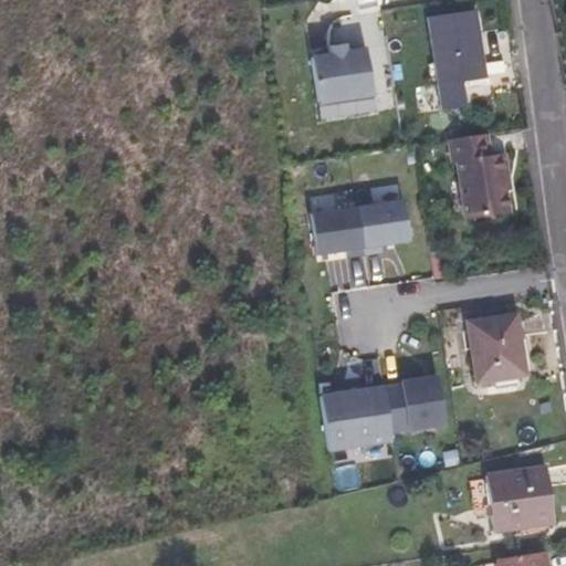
[(485,79),(475,11),(427,19),(437,85),(485,79)]
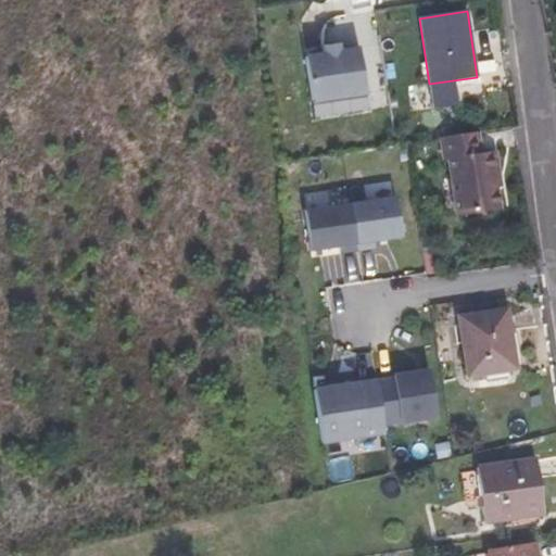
[(365,95),(358,48),(340,51),(339,43),(321,46),(323,53),(304,57),(312,102),(365,95)]
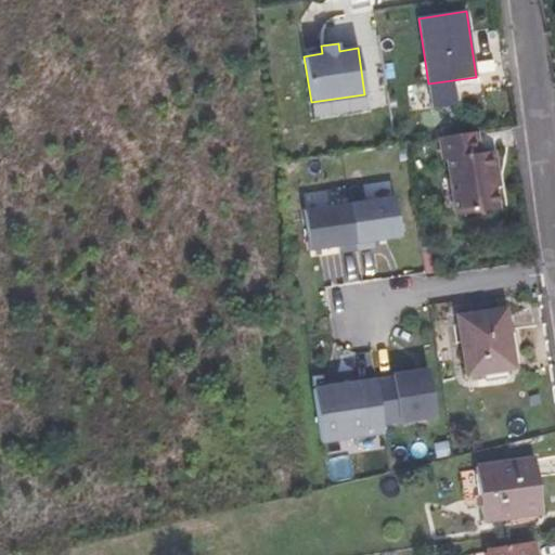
[(476,131),(438,137),(442,160),(447,160),(455,217),(498,210),(494,188),(489,153),(480,154),(476,131)]
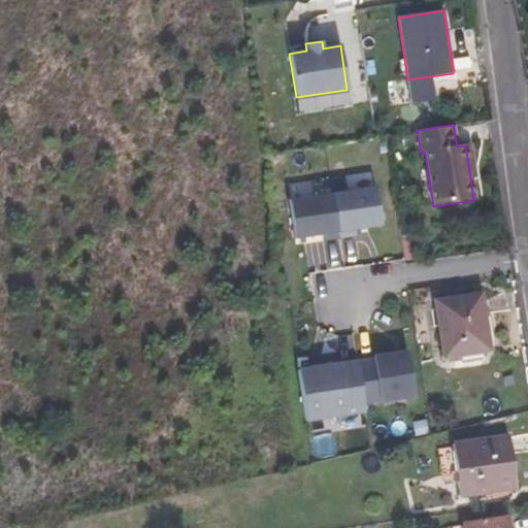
[(465,145),(470,178),(474,177),(469,144),(465,145)]
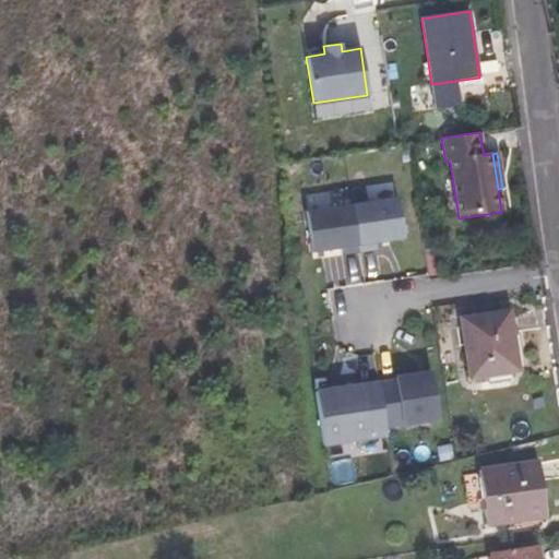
[(352,204),(359,252),(376,249),(375,242),(403,238),(397,198),(352,204)]
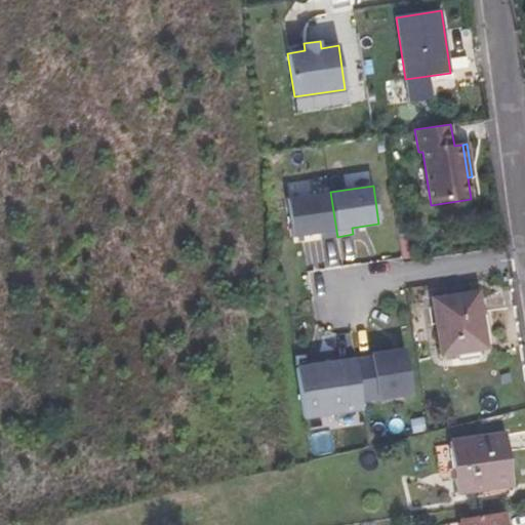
[(321,239),(337,237),(330,192),(287,199),(293,237),(320,233),(321,239)]
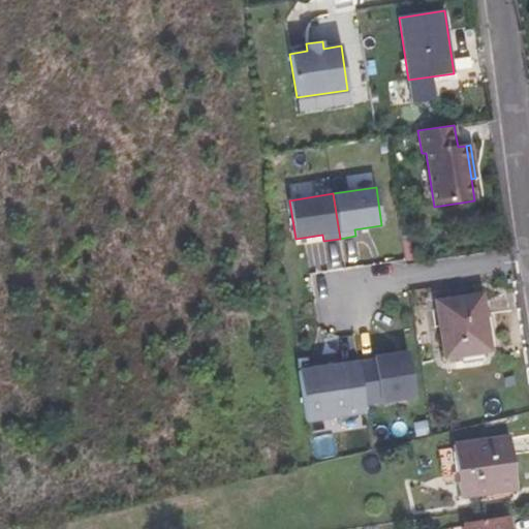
[(490,351),(481,296),(437,302),(445,358),(490,351)]
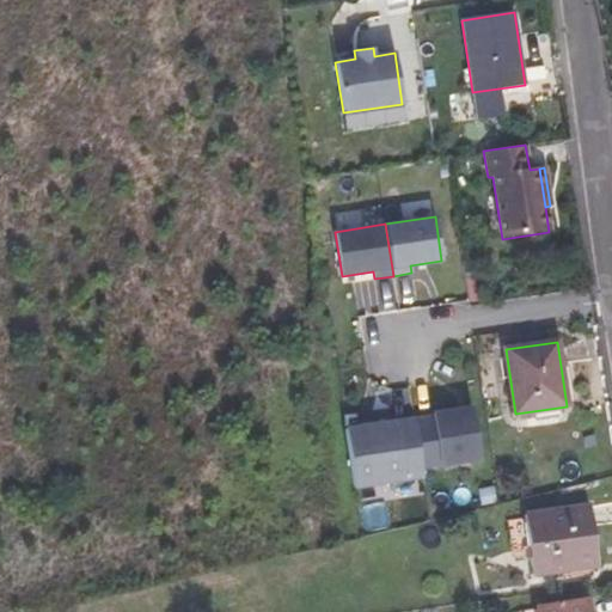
[(472,407),(432,412),(440,465),(479,459),(472,407)]
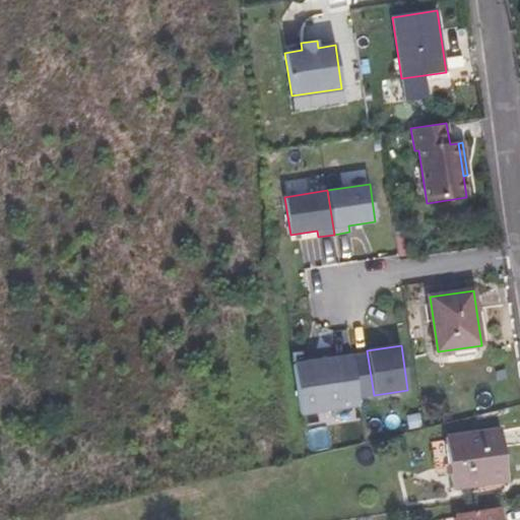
[(360,404),(352,354),(291,365),(299,414),(360,404)]
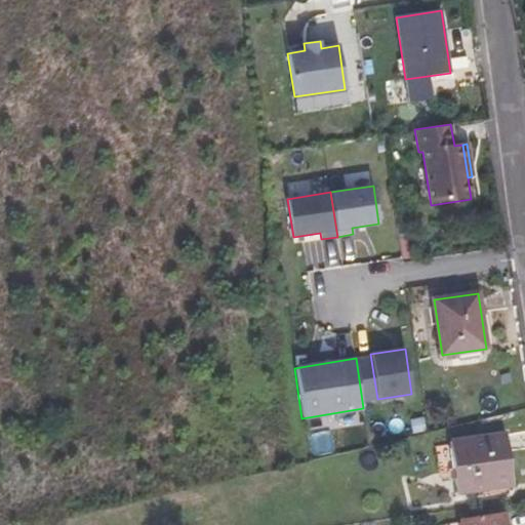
[(457,492),(513,484),(506,435),(449,442),(450,446),(434,448),(438,474),(453,472),(457,492)]
